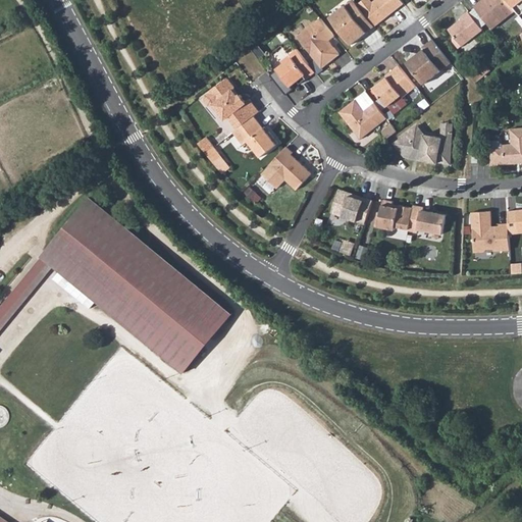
[(352,0),(338,11),(342,14),(356,4),(353,0),(352,0)]
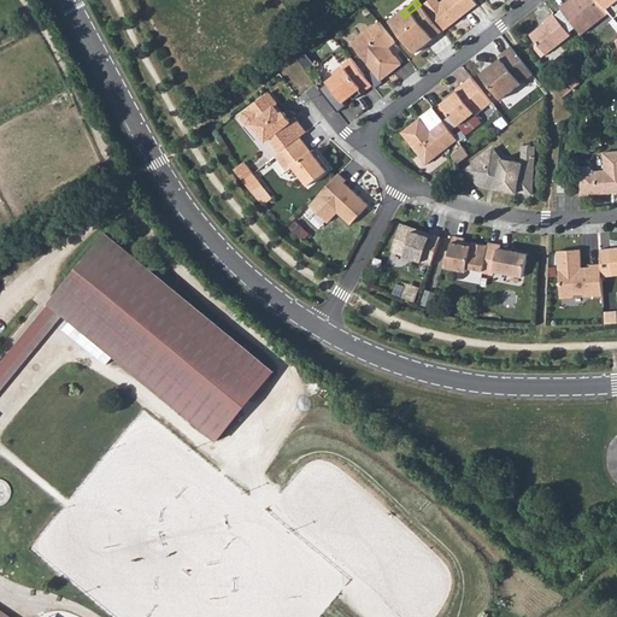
[(440,28),(442,31),(451,25),(450,24),(453,22),(454,23),(477,5),(474,0),(444,0),(440,4),(438,0),(429,0),(422,6),(440,28)]
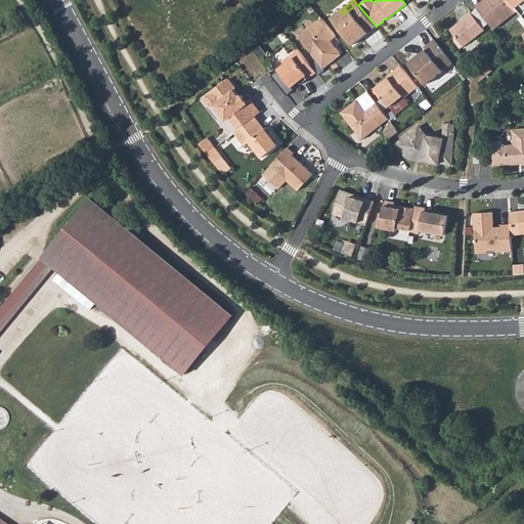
[(509,0),(484,0),(476,7),(493,29),(518,10),(509,0)]
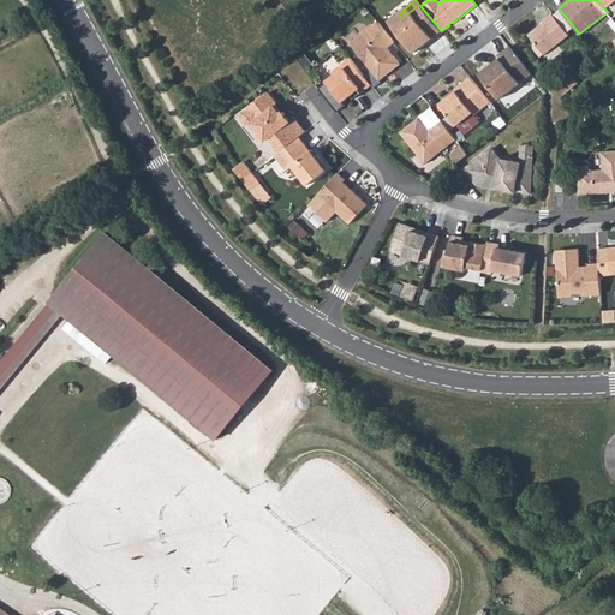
[(614,0),(597,0),(608,12),(613,18),(614,16),(614,0)]
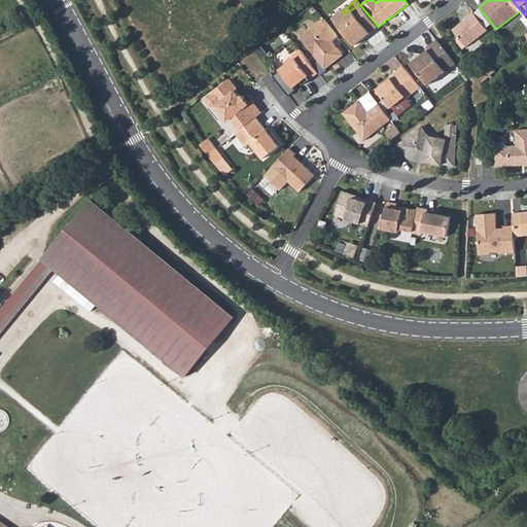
[(342,11),(332,19),(354,45),(363,38),(361,35),(376,24),(360,5),(359,4),(345,14),(342,11)]
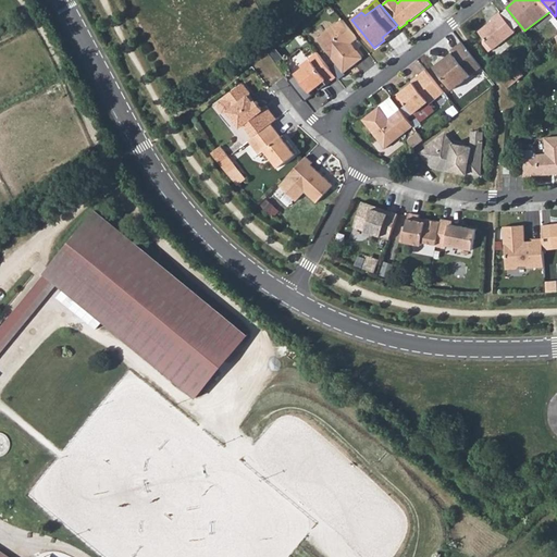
[(489,51),(515,32),(499,12),(491,19),(493,21),(479,32),(484,39),(483,39),(483,40),(483,41),(483,42),(483,44),(489,51)]
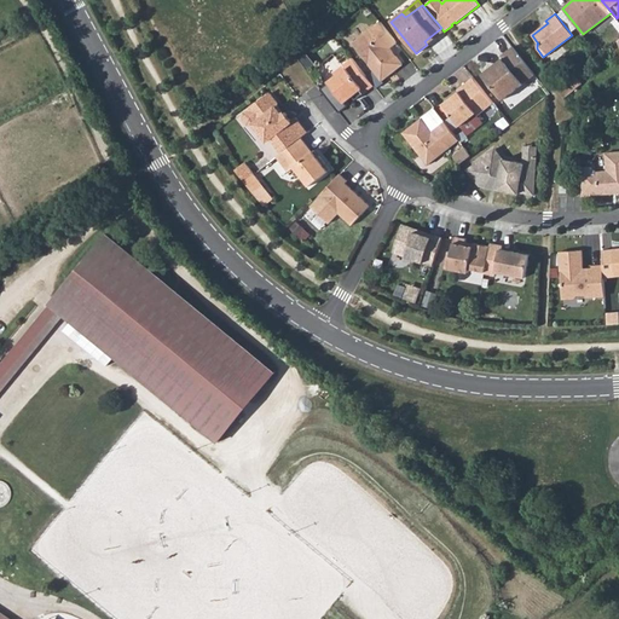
[(382,81),(401,65),(395,57),(394,58),(392,56),(392,52),(389,48),(397,42),(380,22),(353,44),(382,81)]
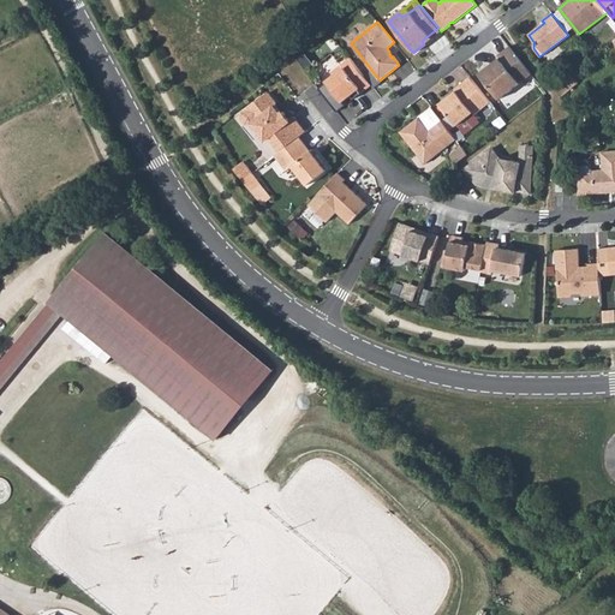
[(422,41),(424,45),(441,31),(439,28),(422,41)]
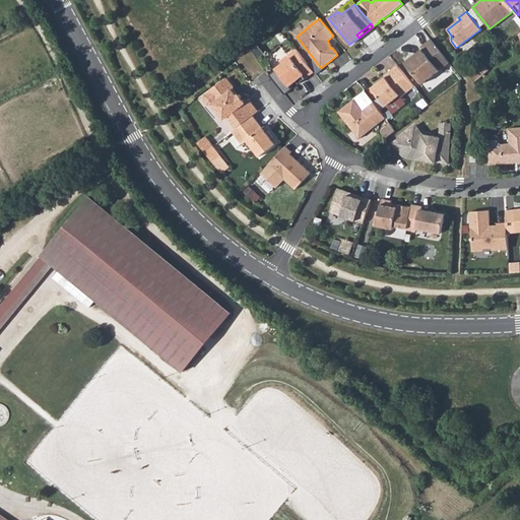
[(421,50),(415,54),(405,63),(421,84),(449,63),(431,40),(420,48),(421,50)]
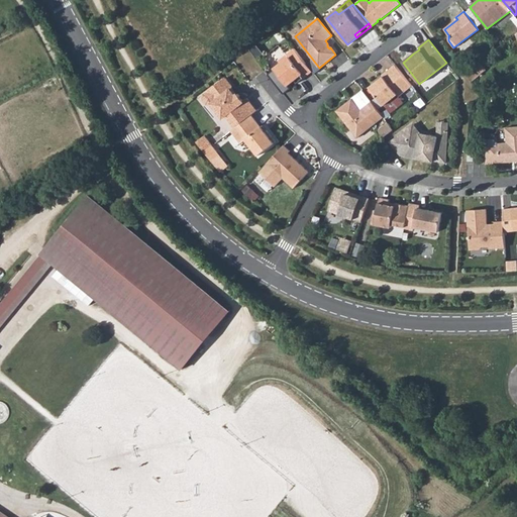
[(255,45),(249,49),(255,58),(262,54),(255,45)]
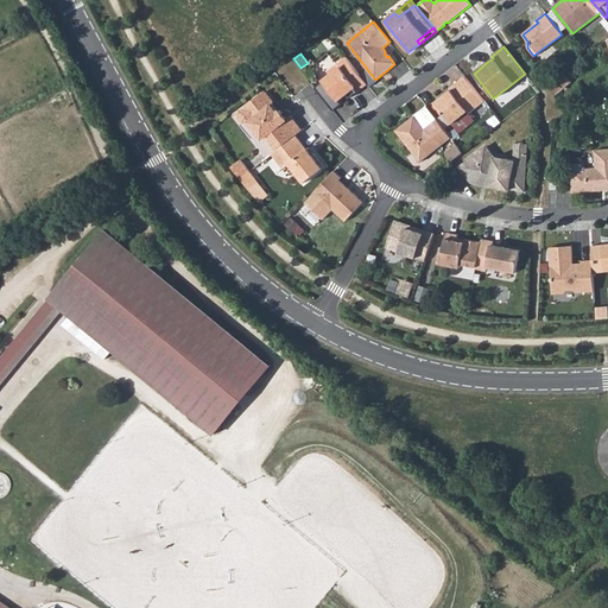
[(322,82),(337,100),(346,94),(354,88),(356,92),(367,84),(346,57),(327,71),(330,76),(322,82)]
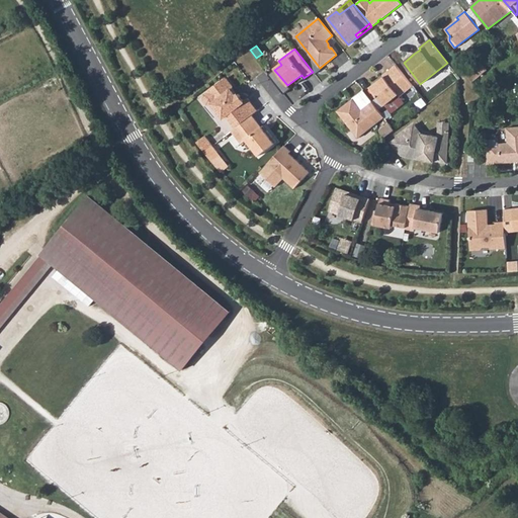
[(375,84),(370,87),(384,105),(398,95),(400,96),(413,86),(396,65),(378,79),(379,80),(375,84)]
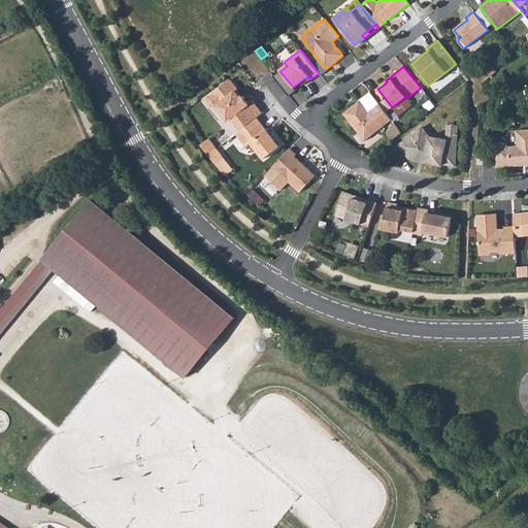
[(485,68),(474,75),(480,83),(490,75),(485,68)]
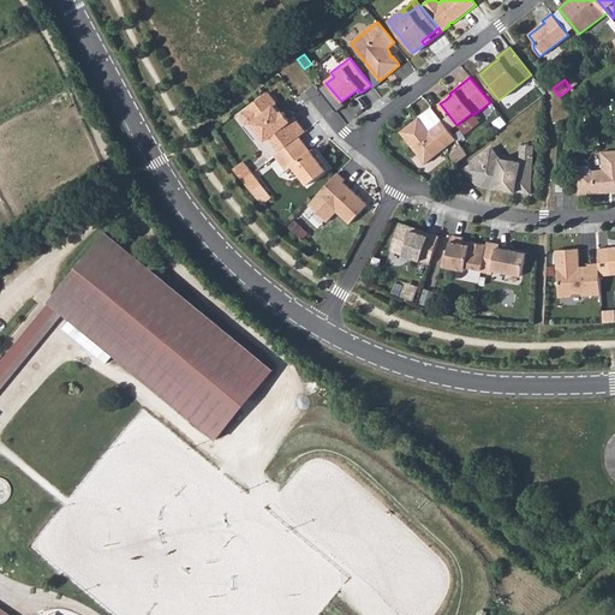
[(358,89),(350,95),(353,100),(360,93),(358,89)]
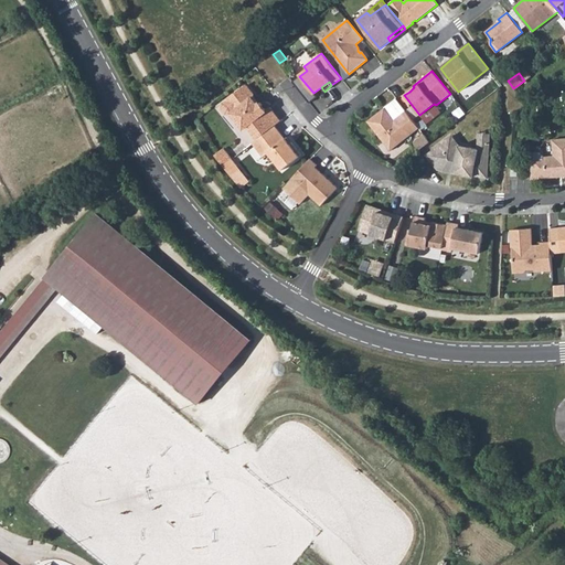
[(266,112),(259,103),(257,105),(253,98),(253,95),(246,86),(223,104),(222,109),(225,114),(231,115),(232,114),(244,129),(246,127),(256,140),(275,126),(280,121),(269,108),(266,112)]
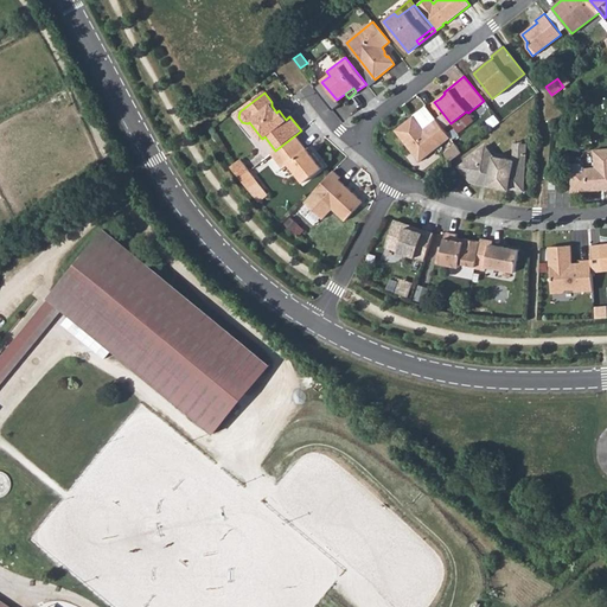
[(423,129),(413,116),(395,131),(420,163),(451,138),(435,120),(428,126),(430,128),(426,132),(423,129)]
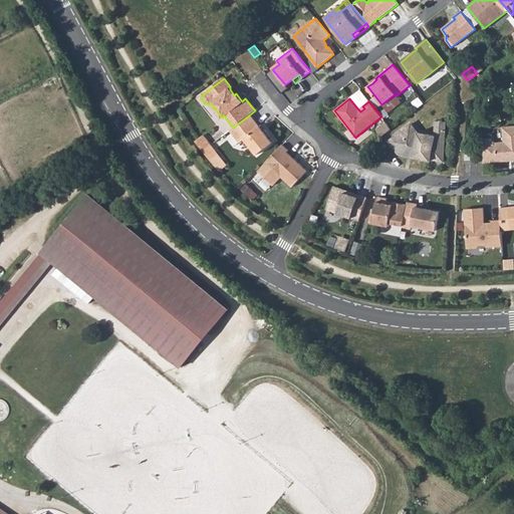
[(259,126),(250,114),(233,127),(229,131),(239,143),(244,140),(257,155),(274,142),(265,130),(264,131),(260,125),(259,126)]
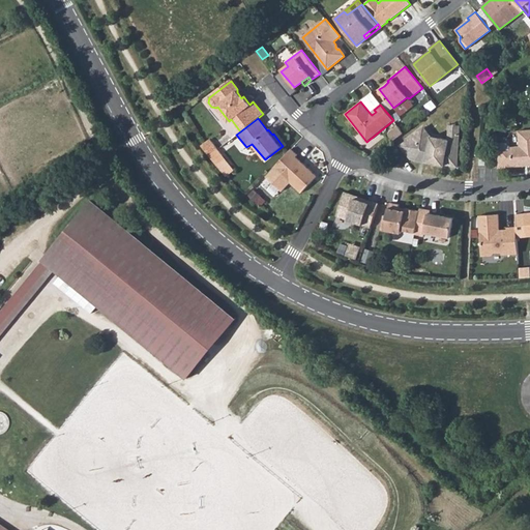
[(449,125),(448,136),(460,136),(460,125),(449,125)]
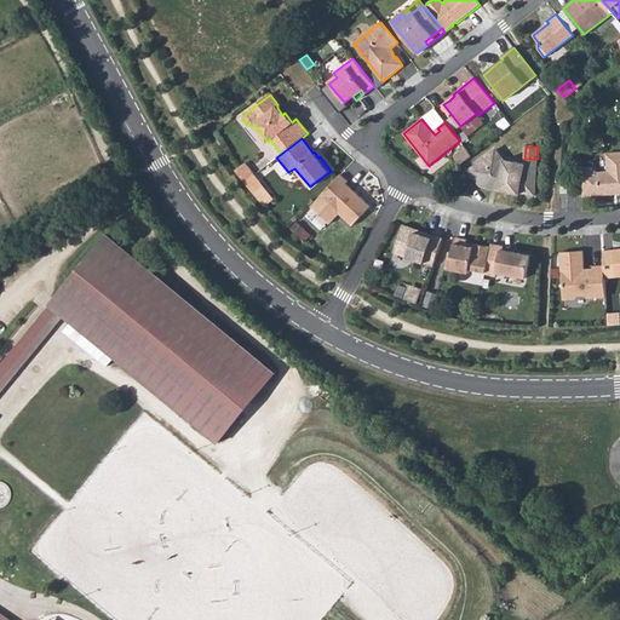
[(463,162),(471,156),(465,148),(457,155),(463,162)]
